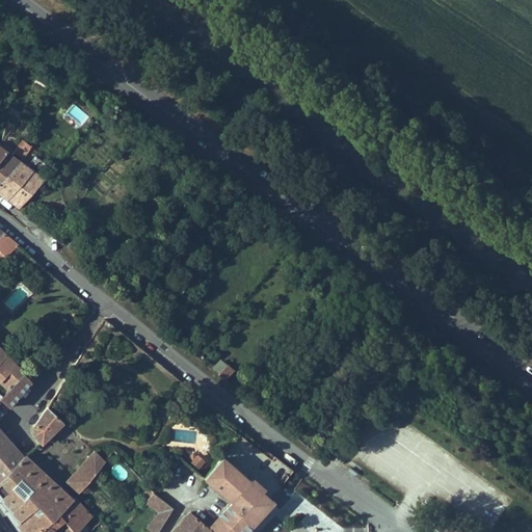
[(83,123),(89,114),(73,102),(67,110),(83,123)]
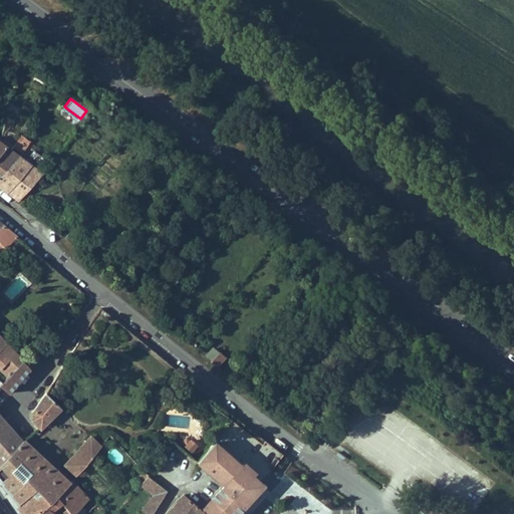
[(25,124),(6,110),(1,133),(14,143),(25,124)]
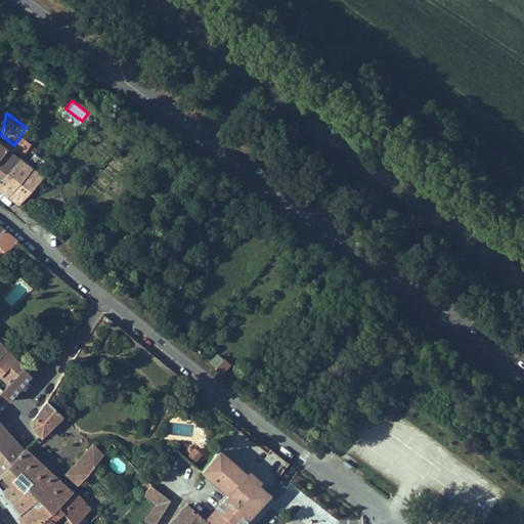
[(7,146),(0,155),(0,177),(18,155),(11,150),(7,146)]
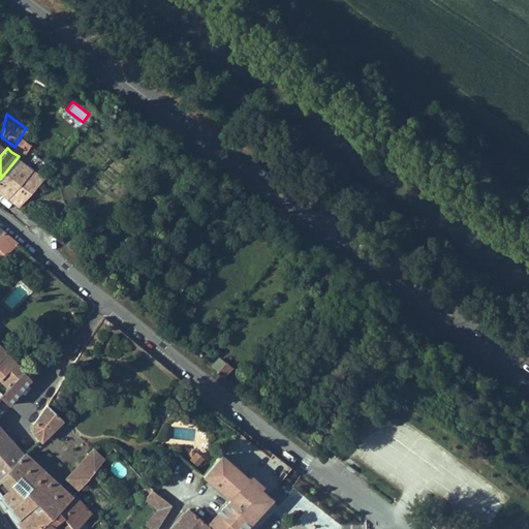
[(32,167),(19,156),(0,179),(0,190),(2,192),(7,197),(32,167)]
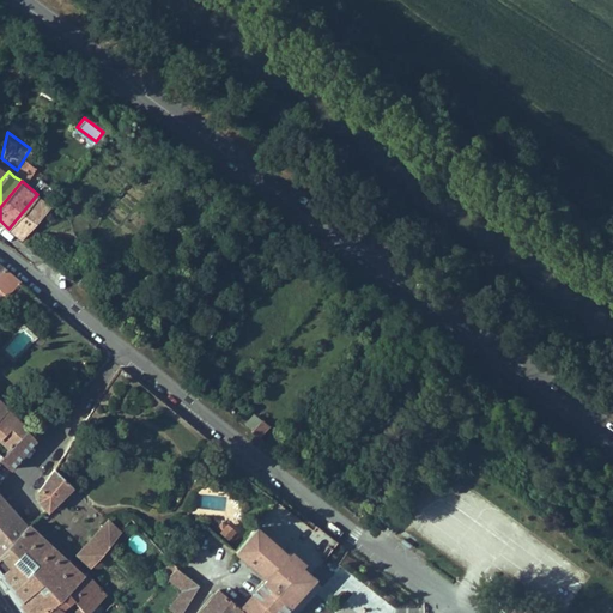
[(37,194),(8,229),(24,241),(52,206),(37,194)]
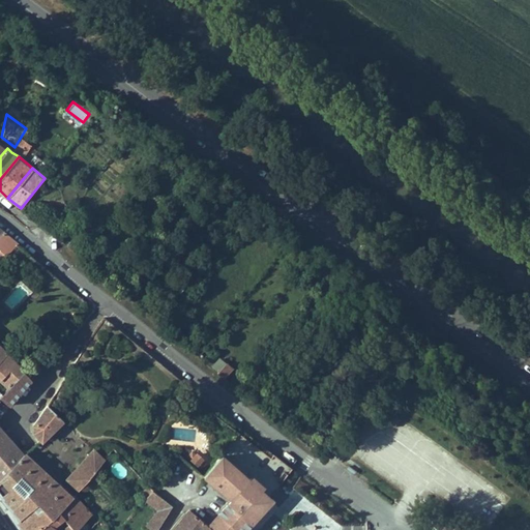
[(3,231),(0,234),(0,248),(6,255),(19,242),(11,237),(3,231)]
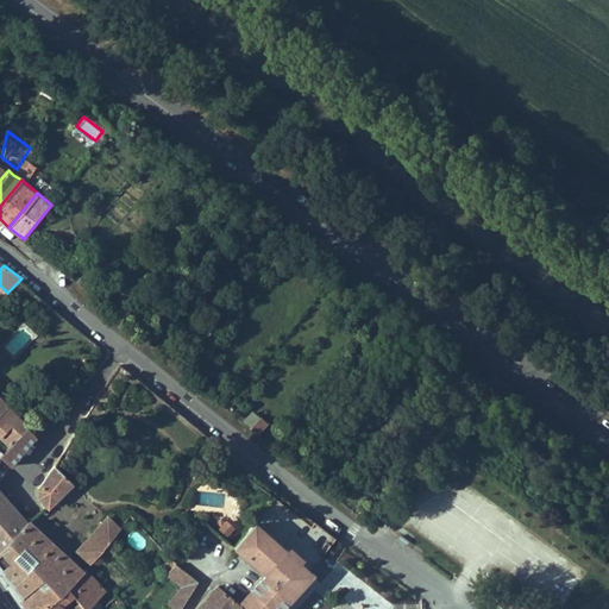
[(0,425),(0,433),(8,440),(25,421),(32,427),(37,421),(35,419),(23,408),(27,403),(24,399),(14,409),(0,425)]
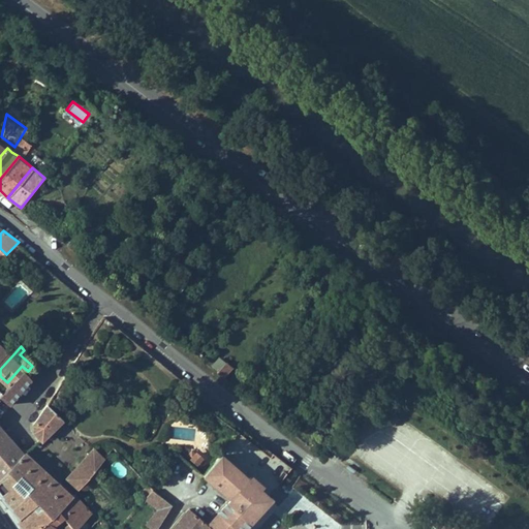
[(210,365),(225,376),(234,366),(218,353),(210,365)]
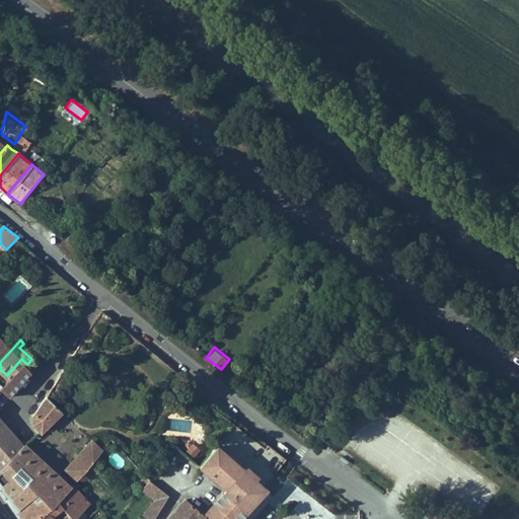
[(232,358),(223,369),(230,374),(239,363),(238,362),(232,358)]
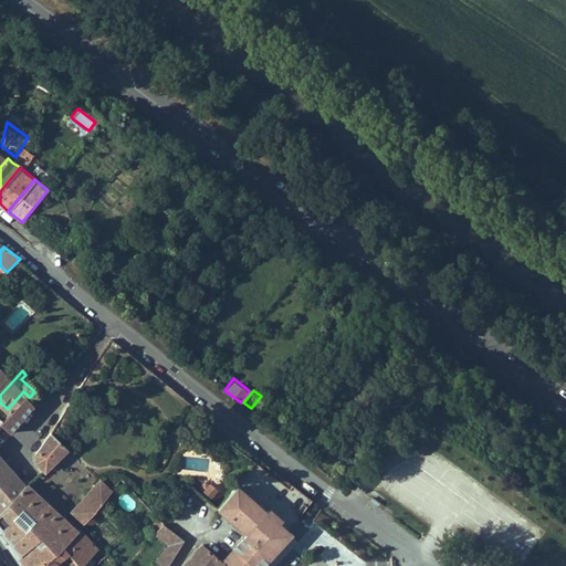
[(0,418),(0,420),(10,429),(34,401),(30,397),(23,391),(8,409),(3,415),(2,416),(0,418)]
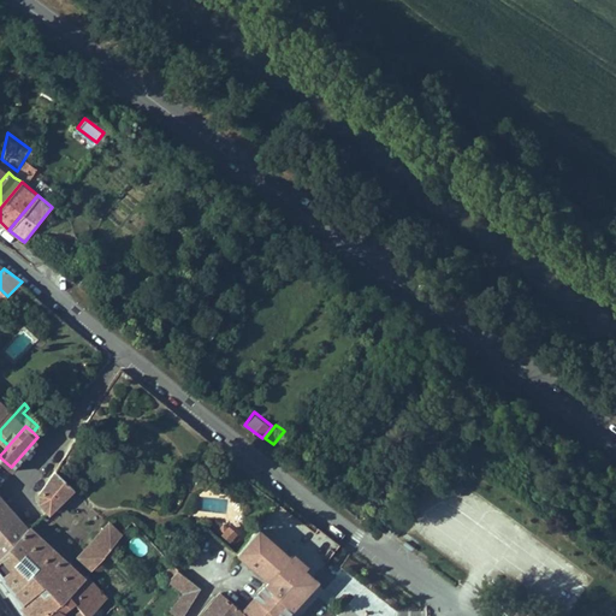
[(40,499),(48,507),(51,509),(73,485),(59,469),(40,499)]
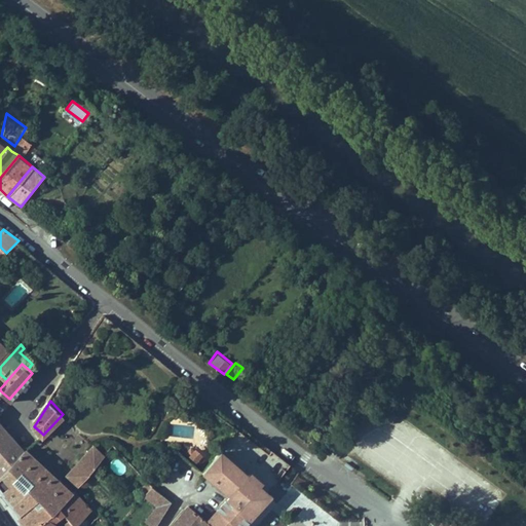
[(0,419),(0,475),(27,448),(0,419)]
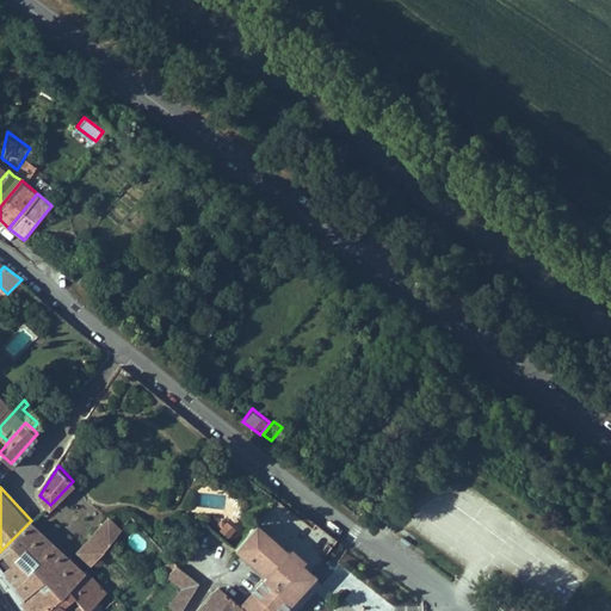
[(227,541),(238,536),(230,519),(220,524),(227,541)]
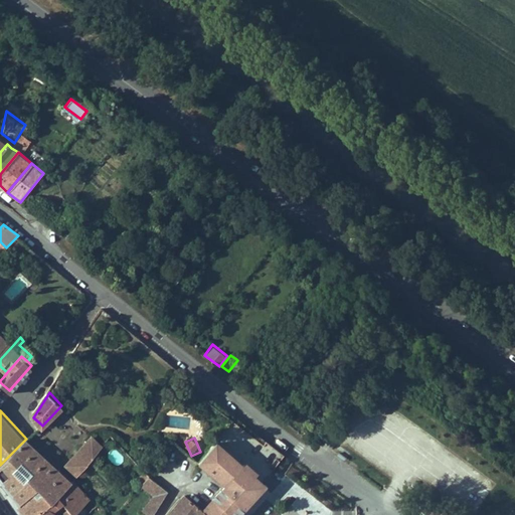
[(26,439),(0,465),(0,479),(19,504),(26,513),(44,495),(52,503),(70,485),(26,439)]
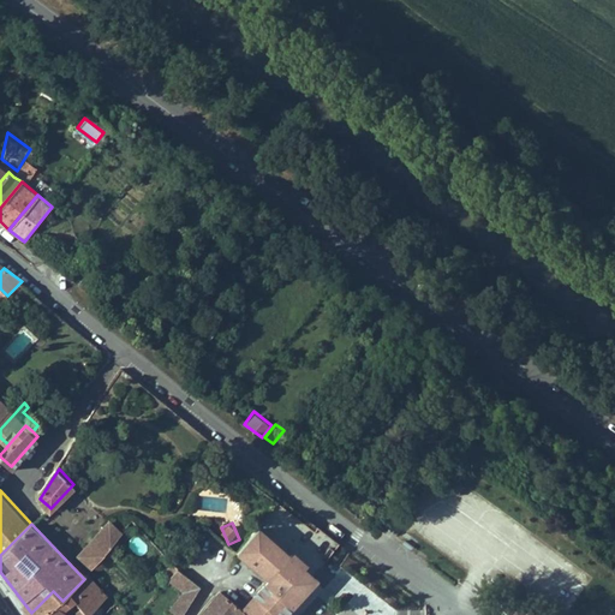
[(77,555),(93,572),(125,538),(112,524),(77,555)]
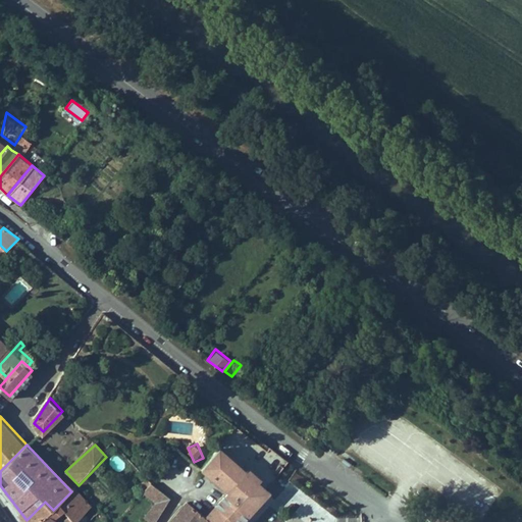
[(217,447),(208,458),(204,463),(201,466),(205,469),(229,489),(245,470),(217,447)]
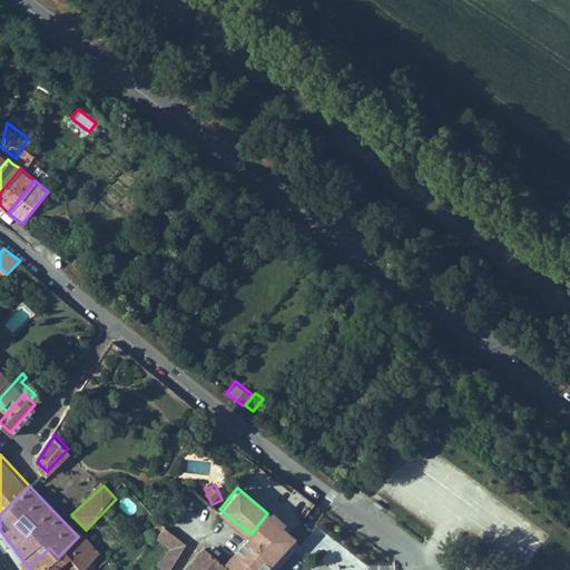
[(251,534),(226,563),(235,569),(265,569),(275,559),(294,536),(267,513),(251,534)]
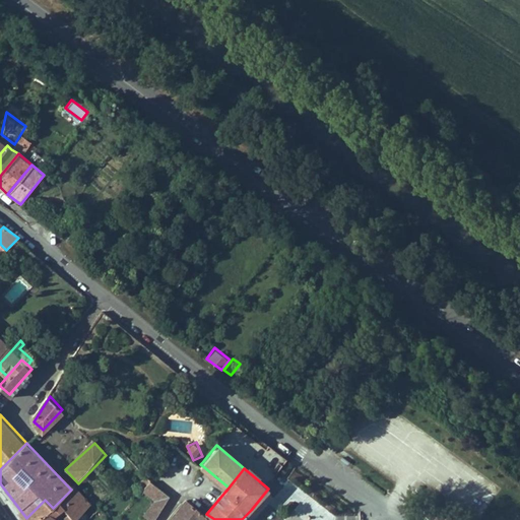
[(149,477),(132,499),(138,504),(146,494),(151,499),(140,514),(147,519),(149,519),(169,496),(149,477)]
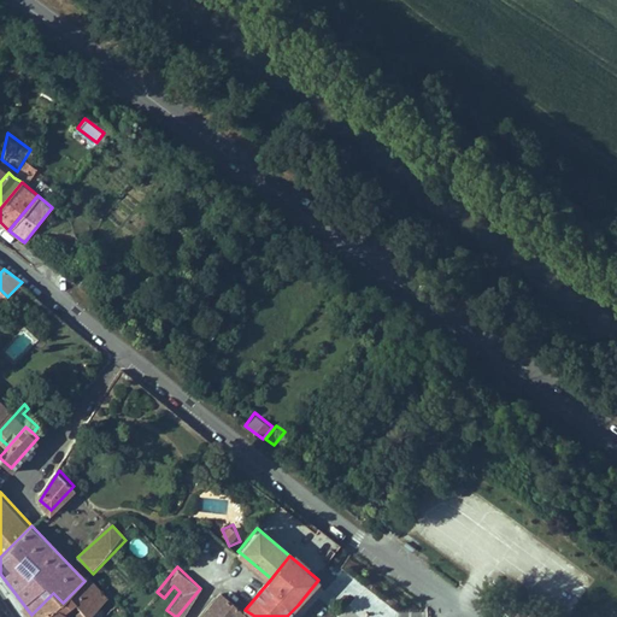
[(53,593),(31,615),(33,616),(92,616),(113,595),(90,575),(84,581),(63,603),(53,593)]
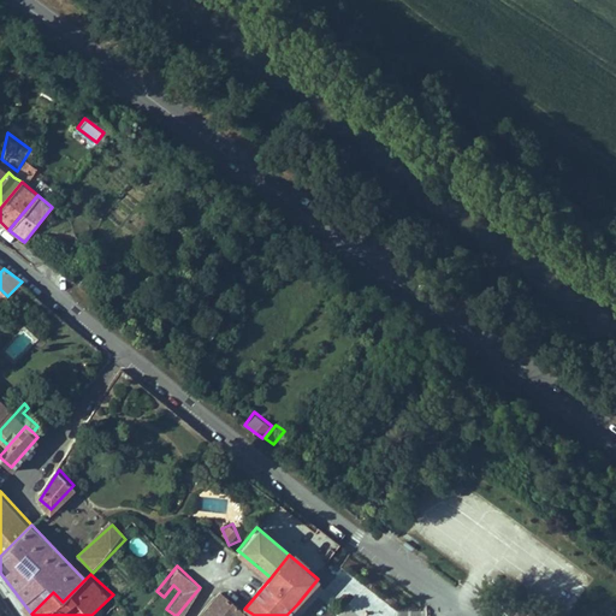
[(200,615),(254,615),(244,609),(221,590),(200,615)]
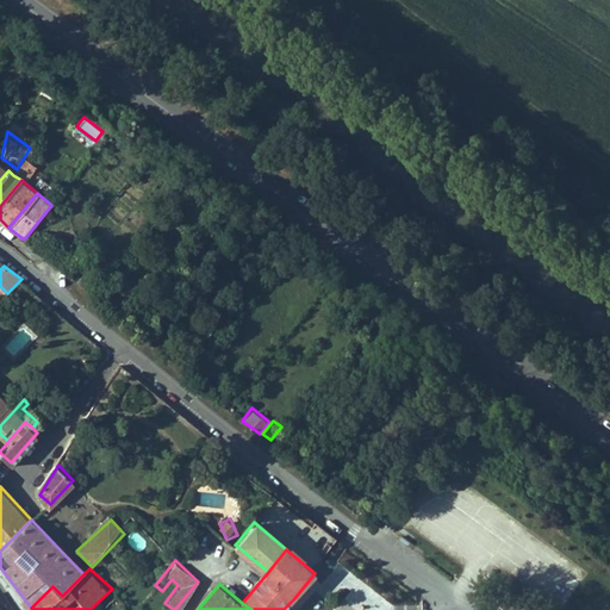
[(112,589),(91,609),(107,609),(120,597),(112,589)]
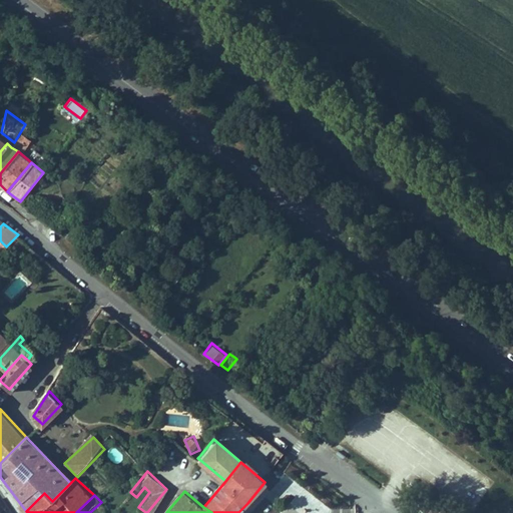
[(101,502),(90,512),(106,512),(109,510),(101,502)]
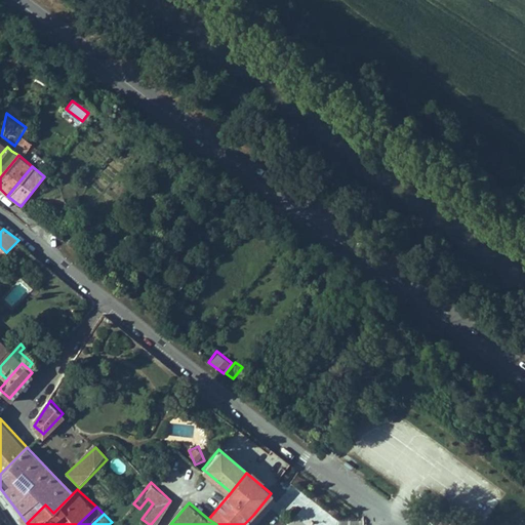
All buildings are outlined.
